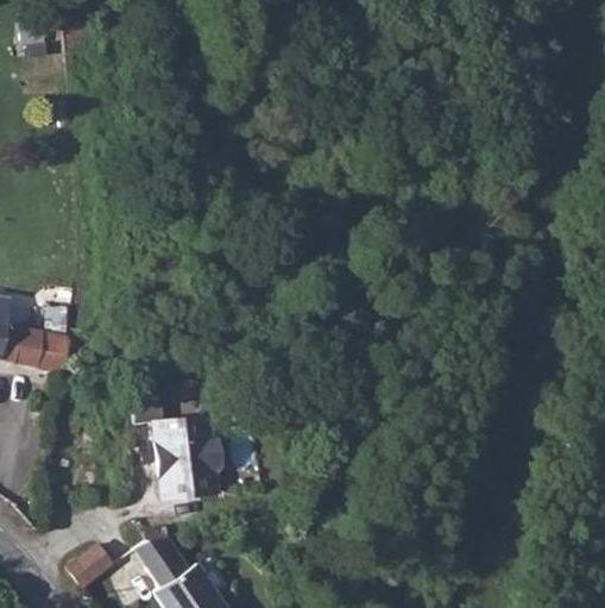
[(14,323),(8,361),(30,364),(30,367),(60,373),(67,333),(64,304),(42,305),(43,330),(14,323)]
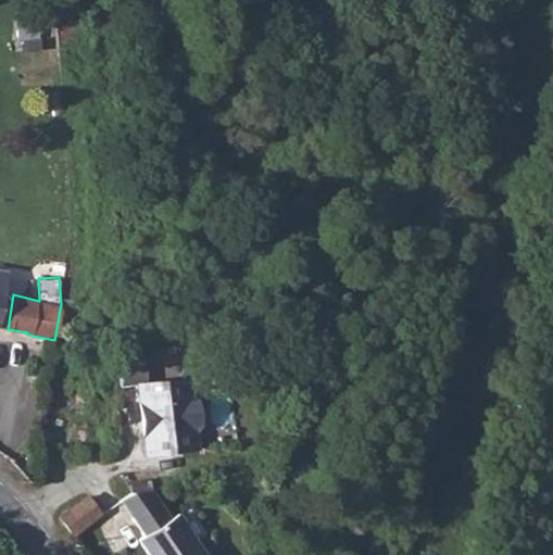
[(190,378),(141,383),(147,434),(151,434),(151,442),(147,442),(148,454),(185,450),(183,430),(196,429),(200,424),(198,402),(192,398),(190,378)]
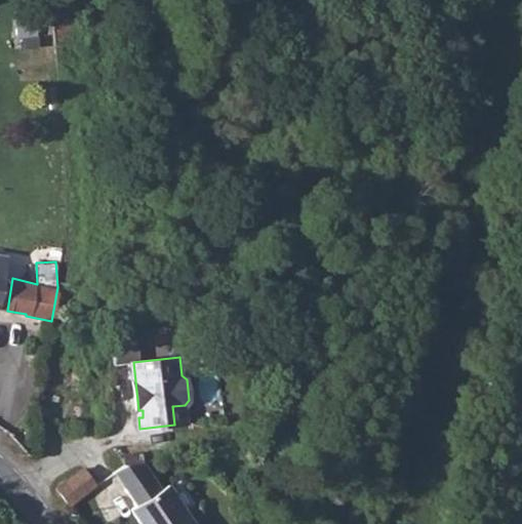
[(82,467),(55,486),(69,502),(94,483),(82,467)]
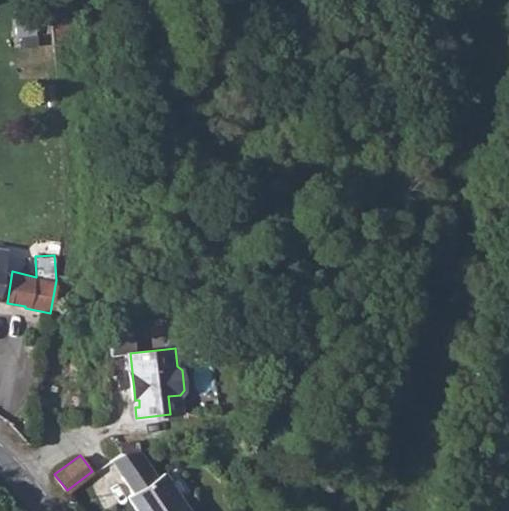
[(133,491),(128,495),(138,510),(189,510),(164,471),(158,475),(147,458),(122,475),(133,491)]
